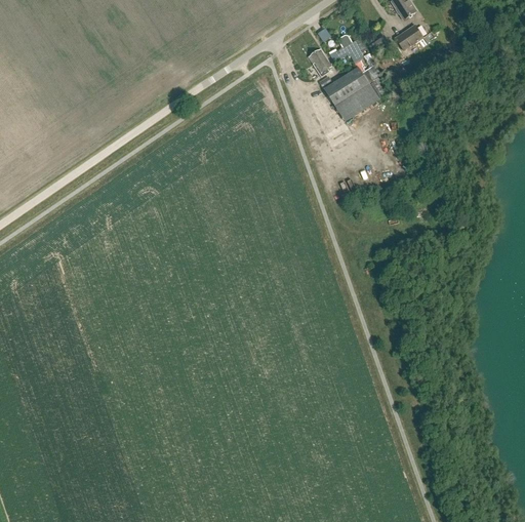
[(403,17),(415,9),(409,0),(391,0),(403,17)]
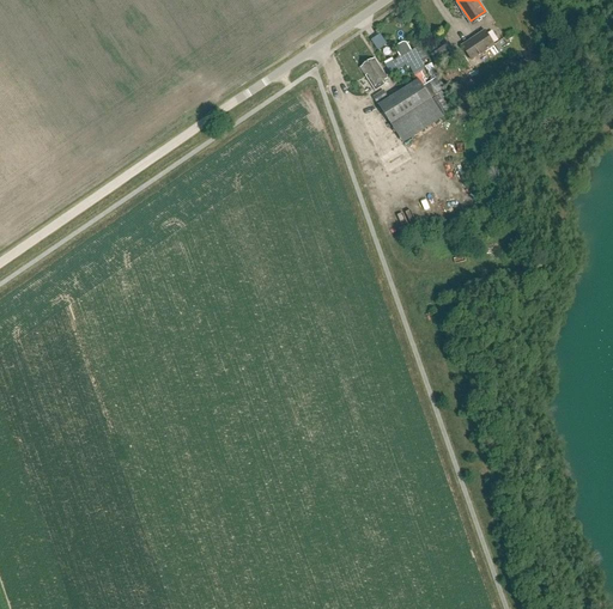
[(472,58),(496,42),(485,26),(462,42),(472,58)]
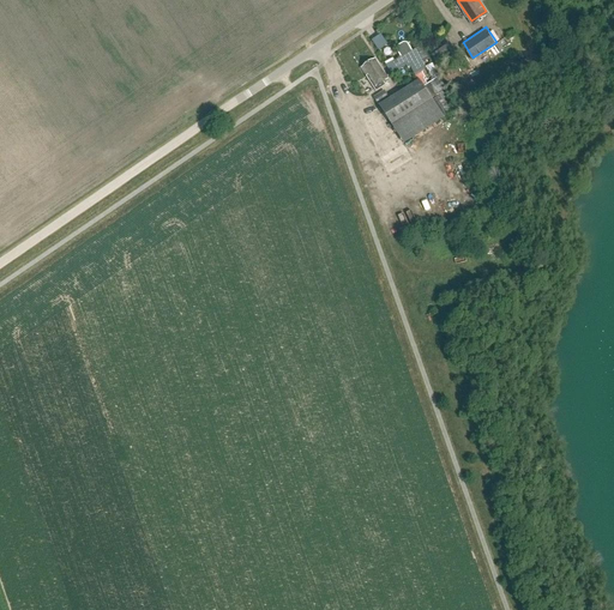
[(453,47),(450,37),(433,43),(438,54),(453,47)]
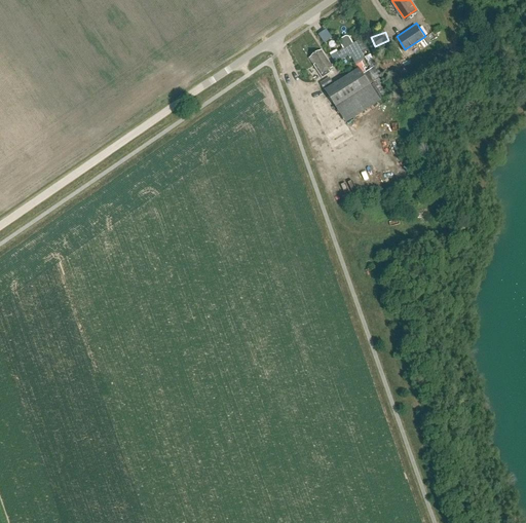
[(340,40),(344,46),(331,53),(334,59),(335,61),(348,53),(349,55),(351,54),(355,61),(361,58),(364,55),(362,51),(355,40),(352,41),(349,35),(346,35),(341,37),(340,40)]
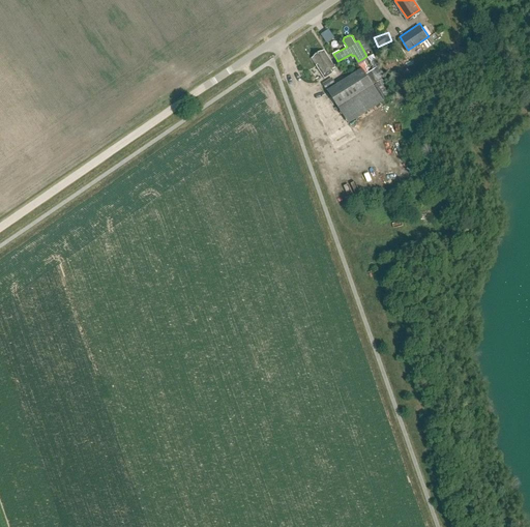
[(450,60),(458,58),(457,54),(467,51),(465,46),(461,47),(447,51),(450,60)]
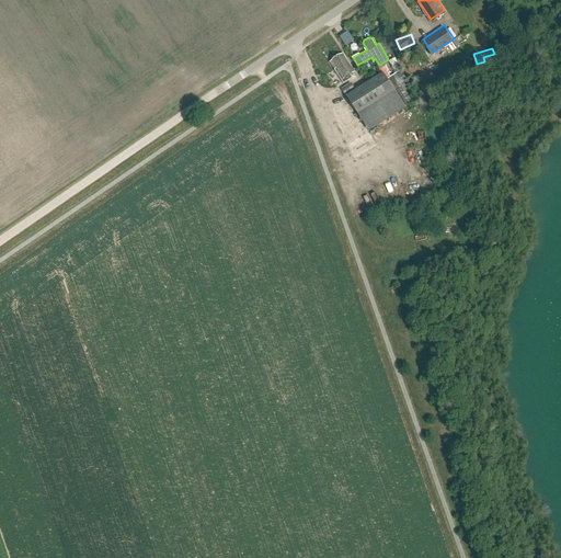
[(342,54),(340,52),(330,58),(335,67),(334,68),(343,81),(352,76),(350,72),(355,69),(344,53),(342,54)]
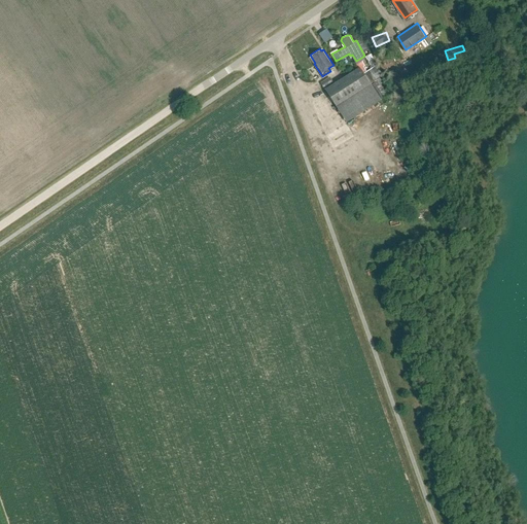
[(363,71),(359,66),(357,68),(325,89),(337,105),(371,83),(370,82),(382,74),(373,58),(367,60),(371,66),(365,70),(363,71)]
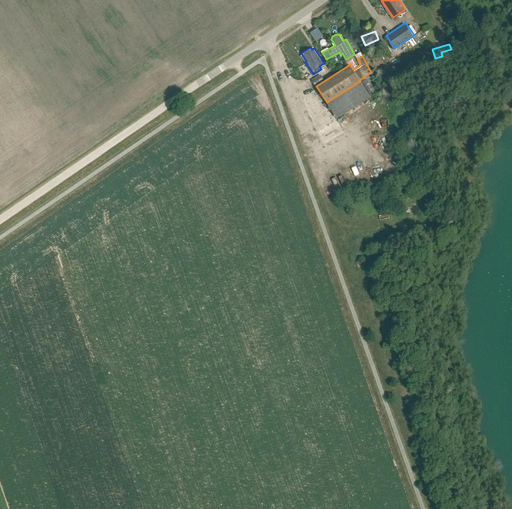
[(346,59),(343,60),(347,66),(349,64),(353,69),(355,68),(352,63),(354,62),(351,58),(352,57),(351,56),(346,59)]
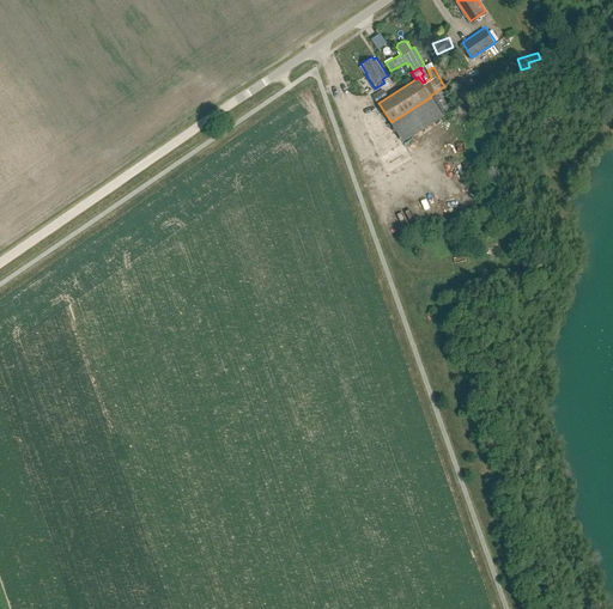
[(377,101),(388,95),(384,87),(374,93),(377,101)]
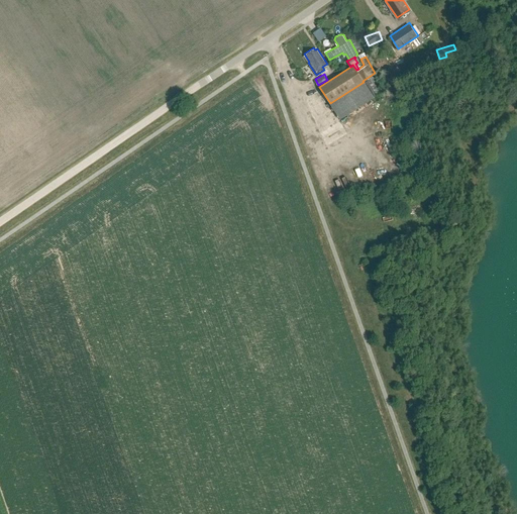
[(371,79),(365,83),(373,96),(379,92),(371,79)]
